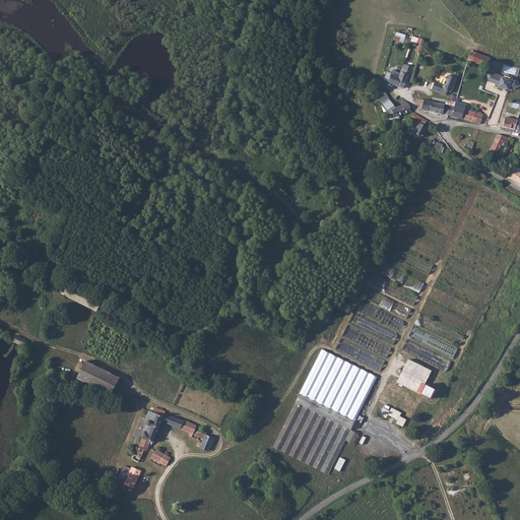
[(411,36),(399,31),(397,40),(402,41),(404,38),(410,40),(411,36)]
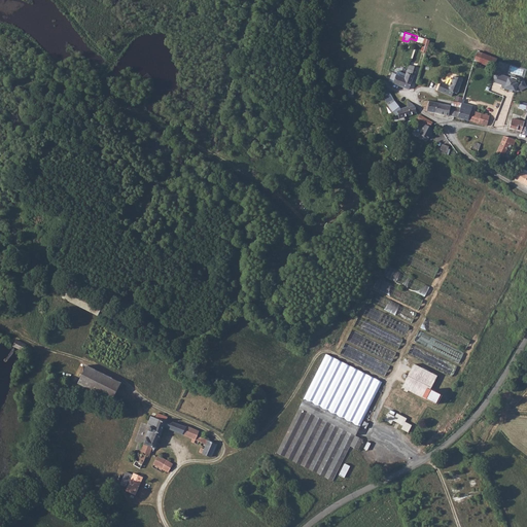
[(473,62),(495,70),(498,61),(478,53),(473,62)]
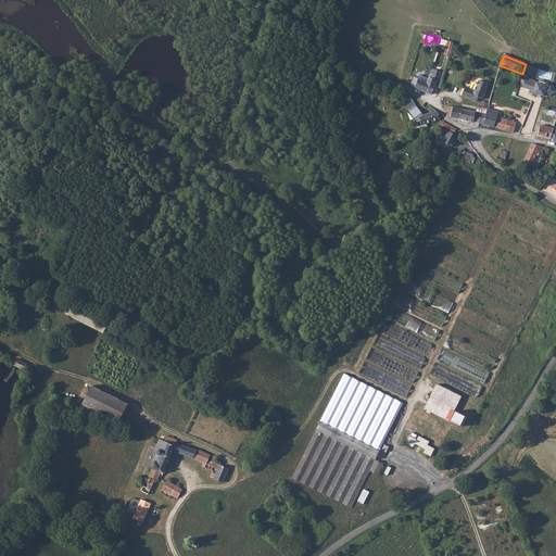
[(427,80),(424,91),(432,95),(437,79),(433,78),(434,73),(434,70),(431,68),(427,80)]
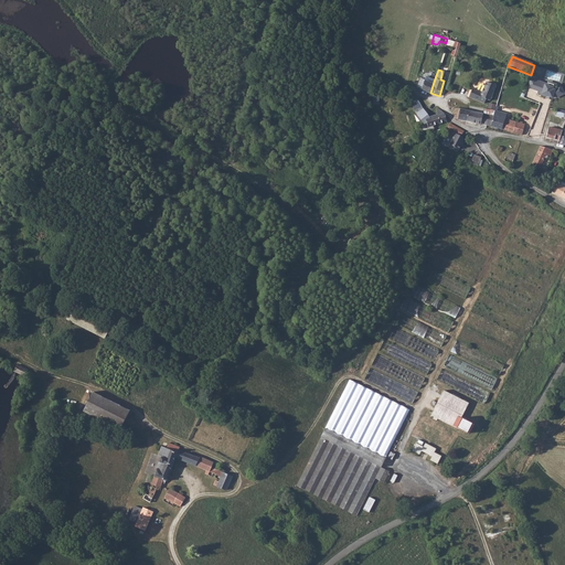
[(422,86),(420,89),(430,93),(434,82),(419,77),(417,85),(422,86)]
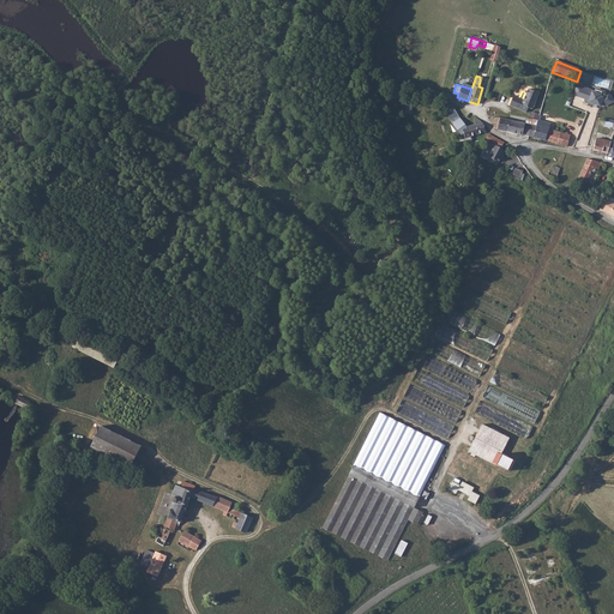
[(583,88),(579,98),(587,101),(587,102),(590,103),(590,104),(597,107),(597,106),(602,107),(605,107),(607,107),(613,103),(613,101),(612,96),(606,100),(602,98),(601,96),(594,94),(593,91),(583,88)]
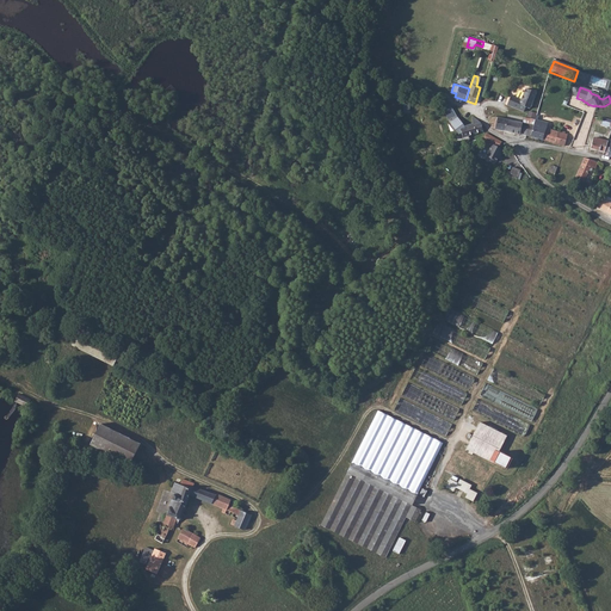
[(506,104),(523,111),(525,107),(529,110),(536,93),(525,88),(522,99),(511,94),(506,104)]
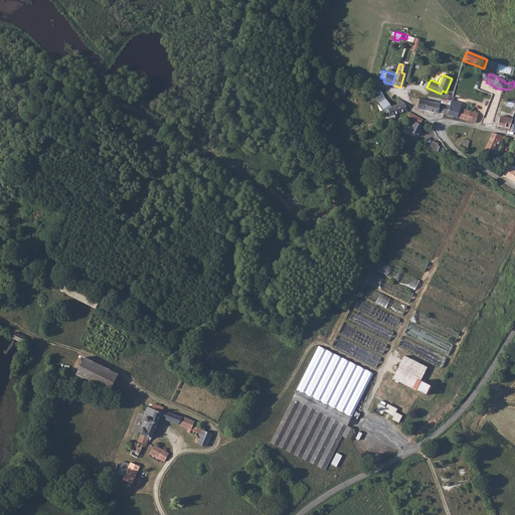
[(389,116),(408,110),(406,109),(405,104),(397,98),(397,104),(386,108),(389,116)]
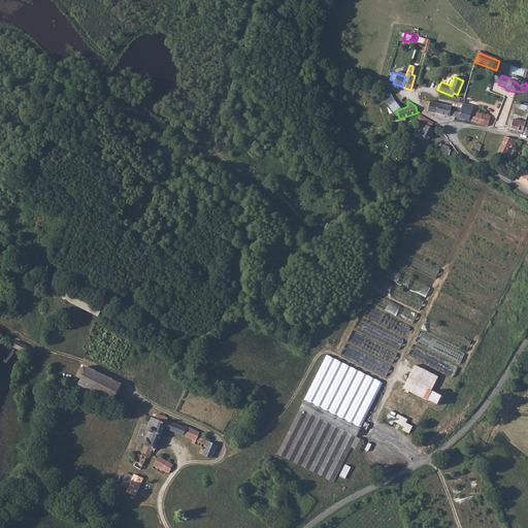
[(424,110),(433,112),(434,102),(425,101),(424,110)]
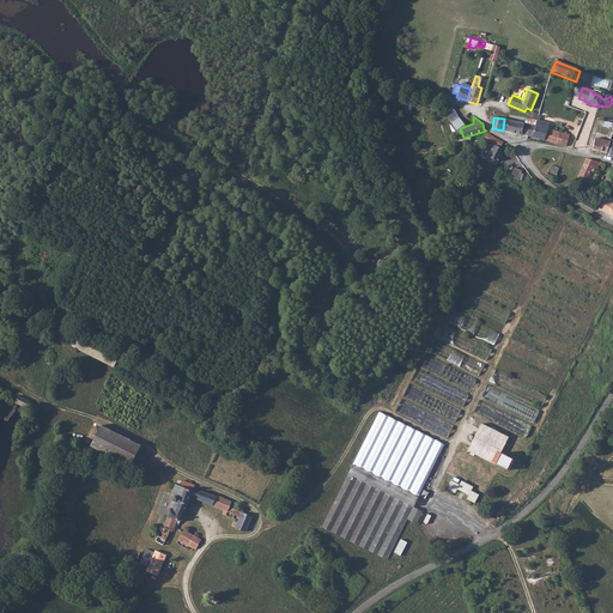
[(503,131),(528,135),(532,126),(523,123),(504,119),(503,131)]
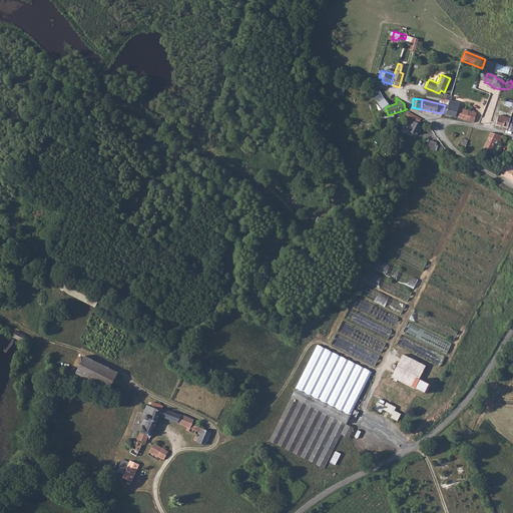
[(512,101),(506,100),(504,105),(510,107),(510,110),(512,110),(512,101)]
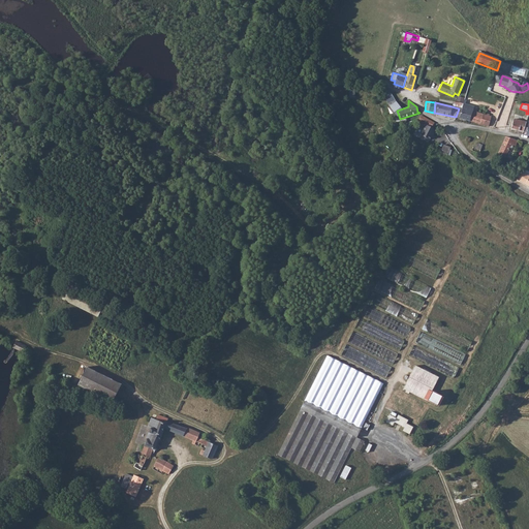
[(470,121),(472,112),(462,110),(459,109),(456,117),(470,121)]
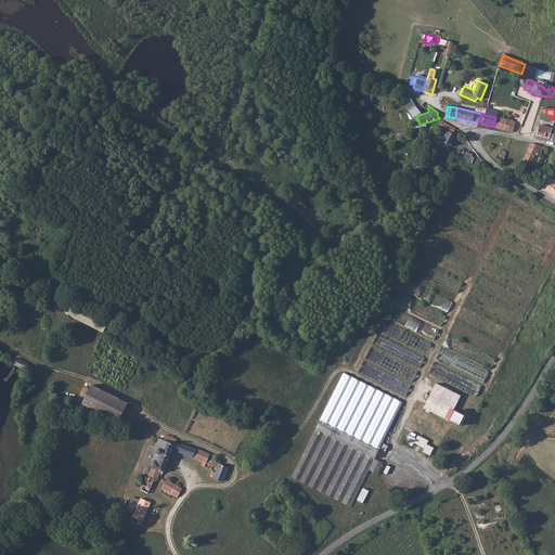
[(504,130),(514,132),(516,121),(507,119),(504,130)]
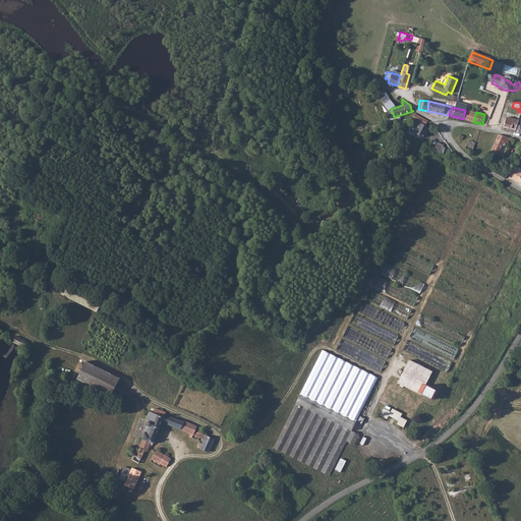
[(418,123),(424,126),(427,121),(414,114),(412,119),(418,123)]
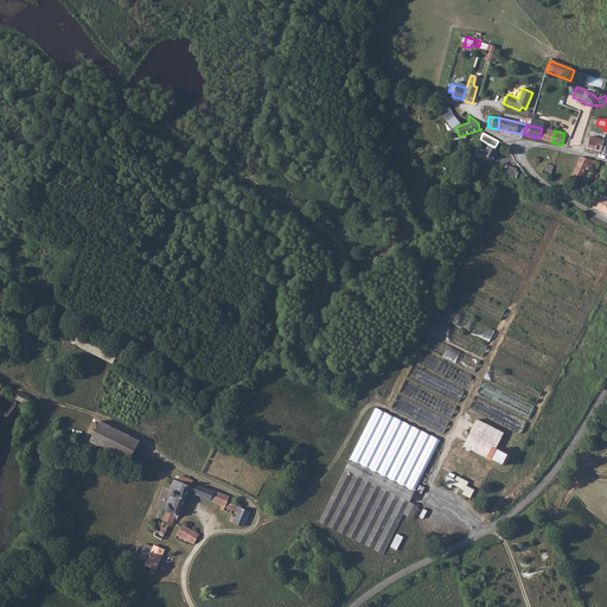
[(588,147),(601,151),(605,140),(592,135),(588,147)]
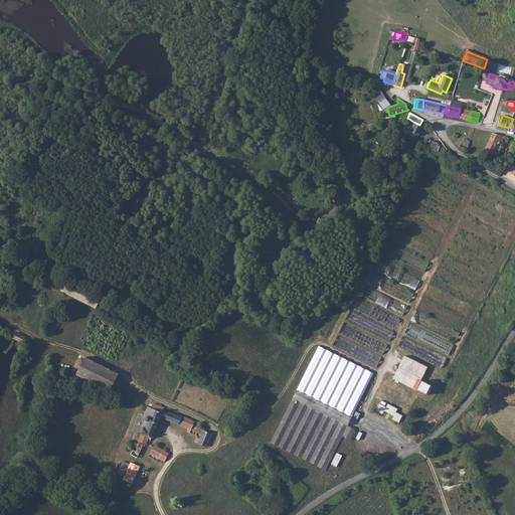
[(419,125),(413,122),(411,126),(412,126),(409,132),(417,137),(420,131),(421,131),(423,127),(419,125)]
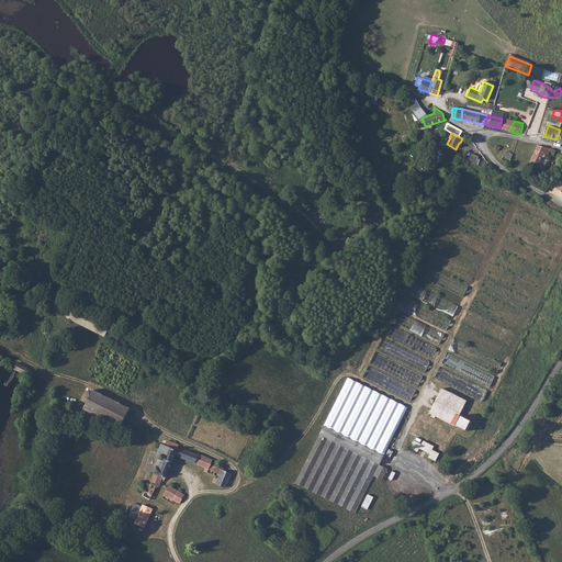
[(544,152),(547,148),(537,145),(529,165),(537,168),(542,154),(542,150),(544,152)]
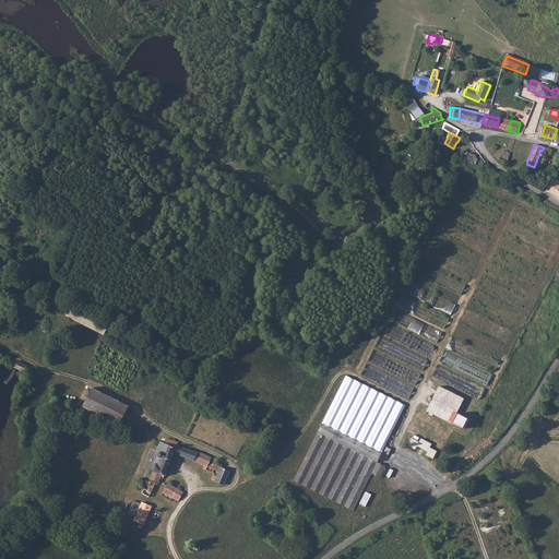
[(470,161),(478,164),(480,158),(472,155),(470,161)]
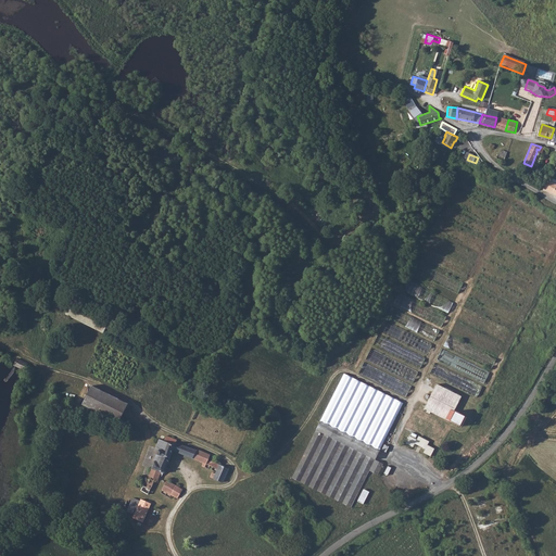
[(555,194),(555,184),(548,179),(543,188),(555,194)]
